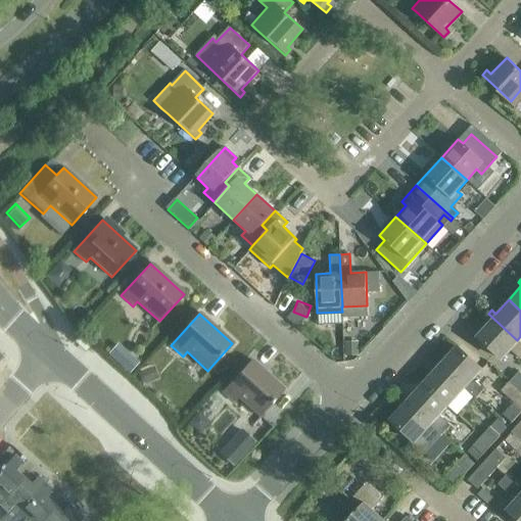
[(520,343),(517,340),(488,314),(485,317),(489,321),(475,336),(501,359),(510,350),(520,360),(520,358),(520,343)]
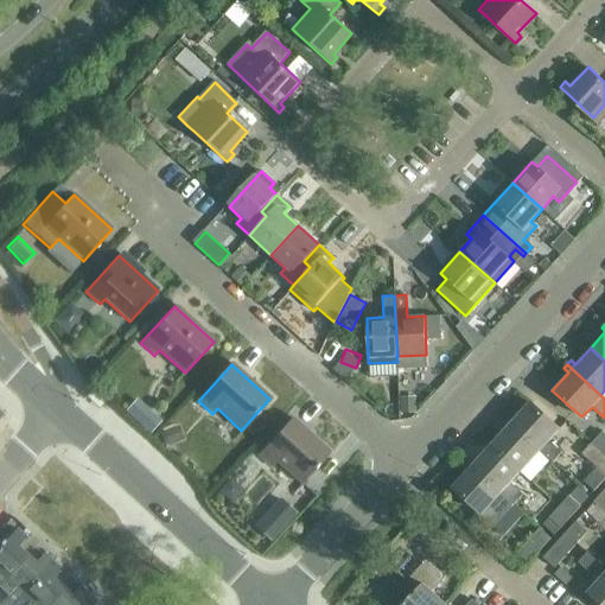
[(509,415),(505,419),(539,450),(551,462),(559,452),(546,440),(556,428),(529,402),(513,420),(509,415)]
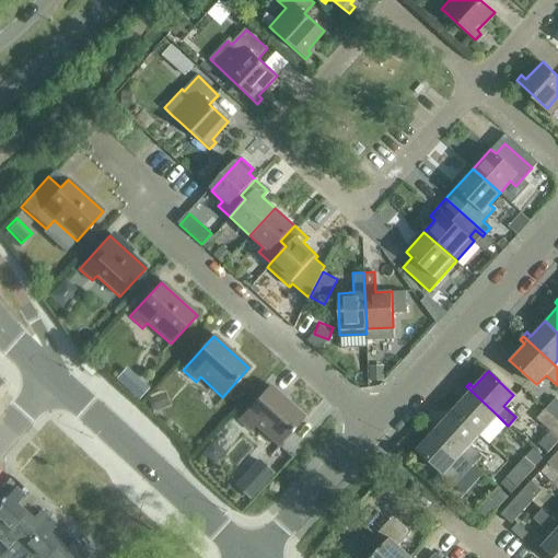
[(254,427),(277,448),(304,418),(268,385),(236,420),(250,431),(254,427)]
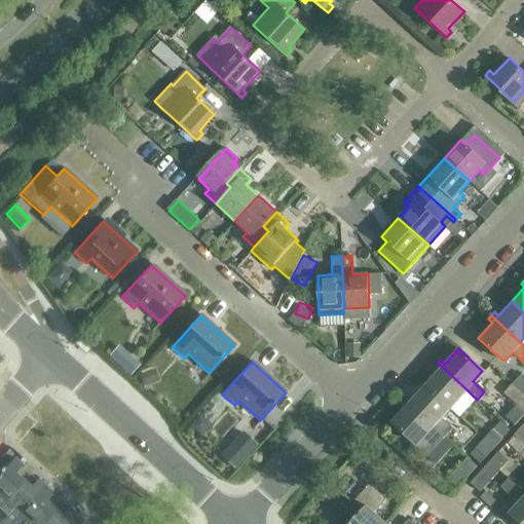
[(438,371),(424,385),(449,408),(466,389),(438,363),(434,367),(438,371)]
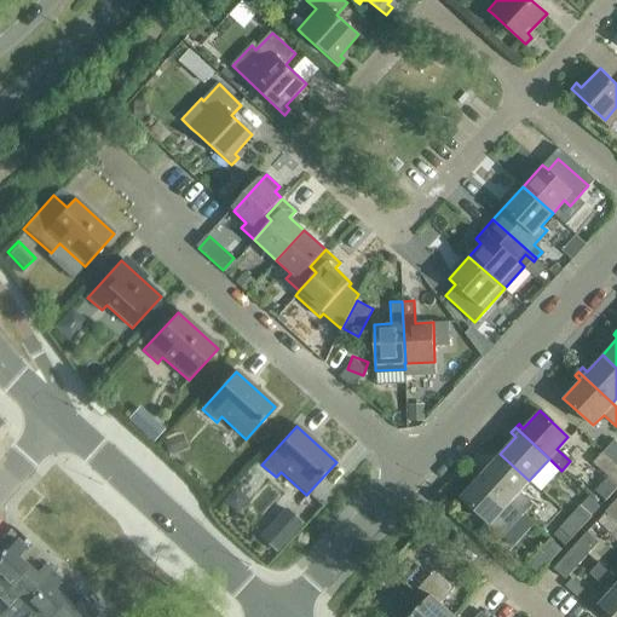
[(182,428),(166,437),(173,451),(189,443),(182,428)]
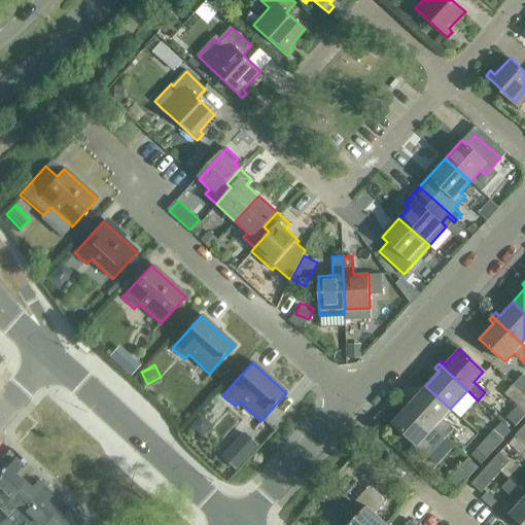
[(524,377),(521,374),(513,383),(524,393),(524,377)]
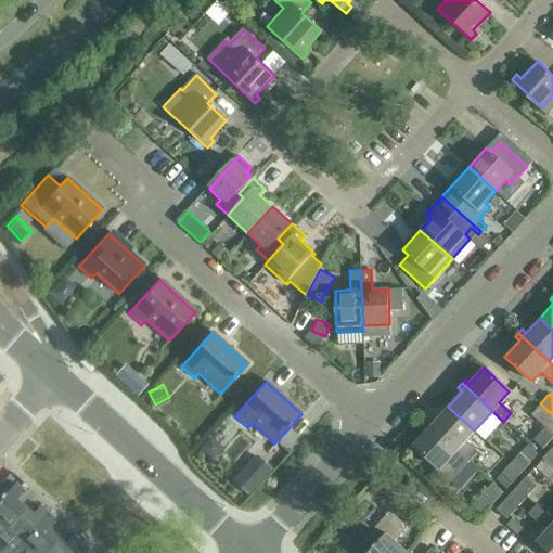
[(552,434),(552,414),(540,403),(530,413),(543,425),(552,435),(552,434)]
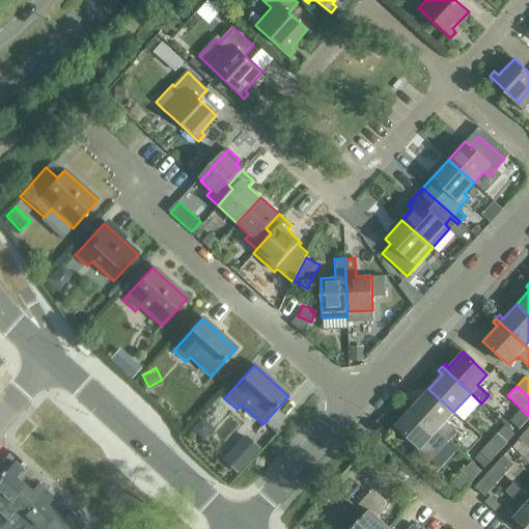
[(411,400),(408,405),(446,440),(455,430),(445,421),(453,412),(428,389),(415,404),(411,400)]
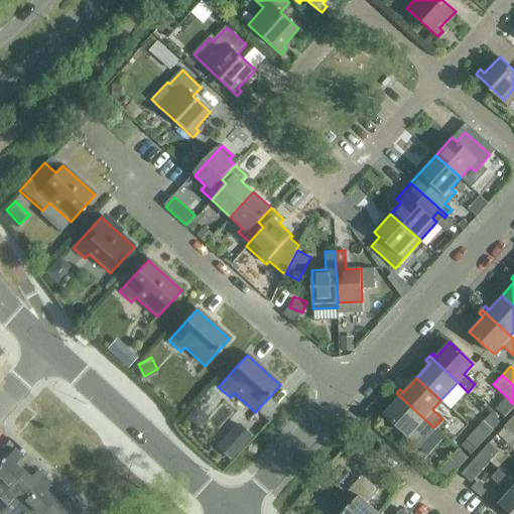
[(276,391),(262,405),(269,412),(283,397),(276,391)]
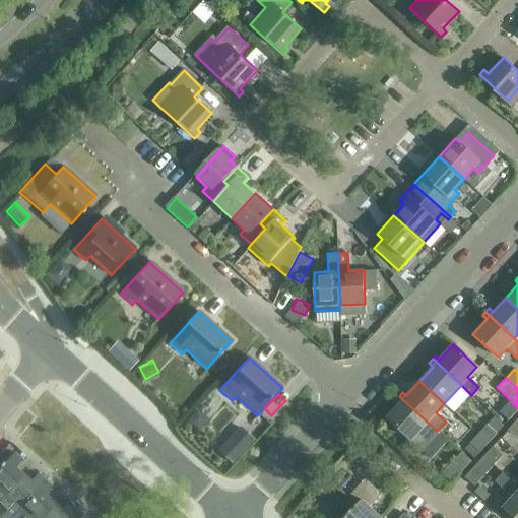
[(437,431),(399,396),(396,399),(400,402),(387,416),(410,438),(406,443),(416,453),(437,431)]
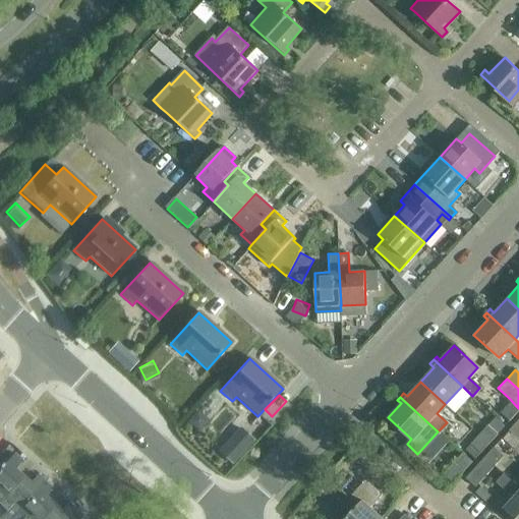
[(499,411),(508,419),(518,408),(510,399),(499,411)]
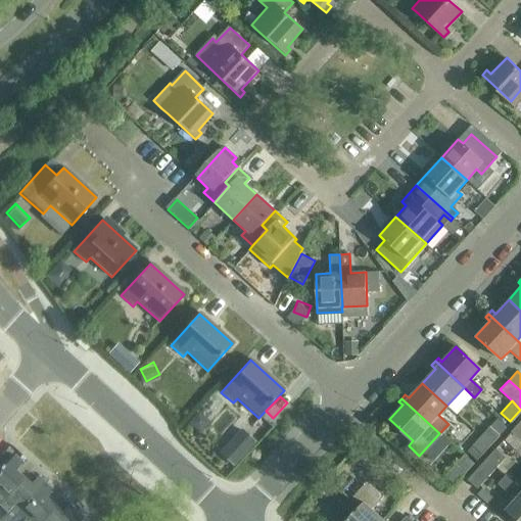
[(520,437),(520,423),(518,422),(510,431),(520,439),(520,437)]
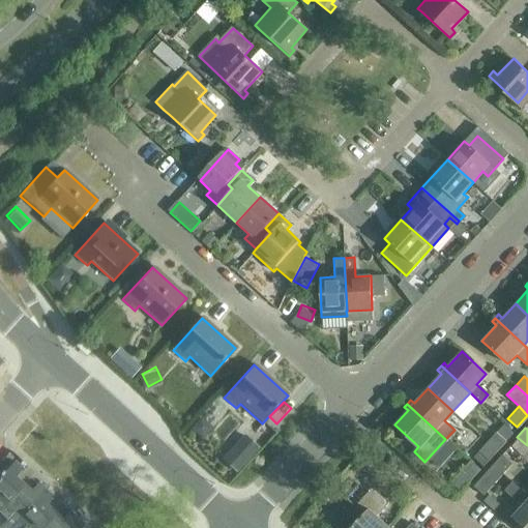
[(495,431),(487,441),(496,450),(505,440),(495,431)]
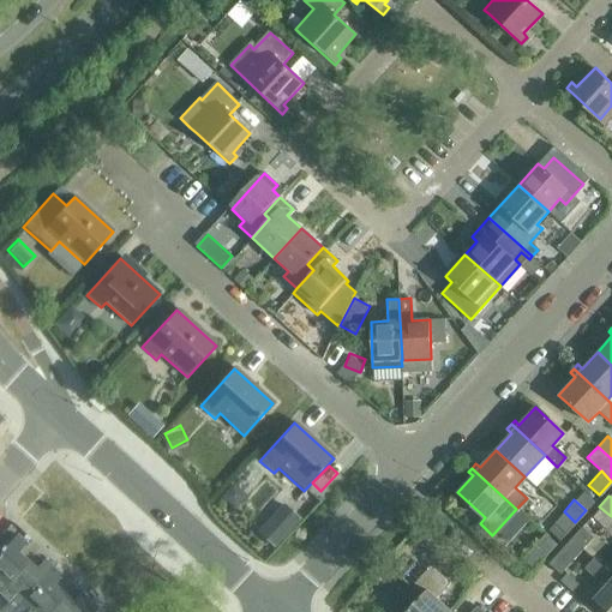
[(282,505),(257,532),(271,544),(295,517),(282,505)]
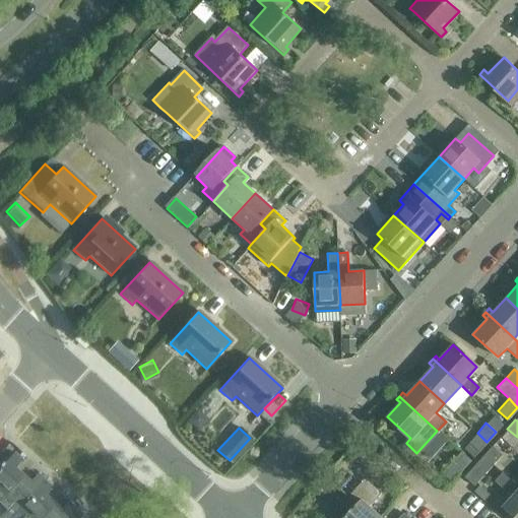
[(487,442),(477,433),(463,448),(473,457),(487,442)]
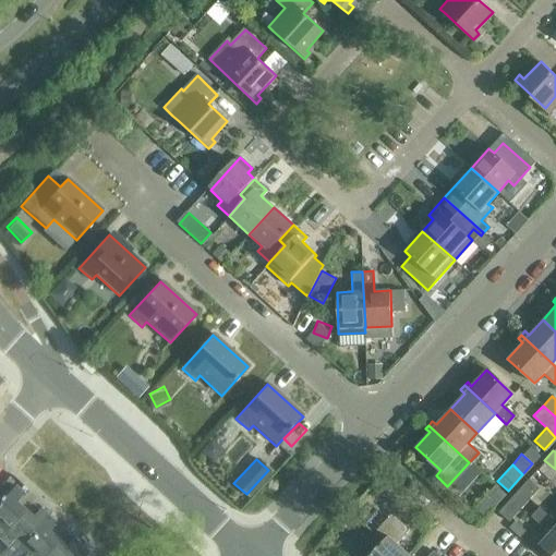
[(528,480),(519,488),(529,498),(538,490),(528,480)]
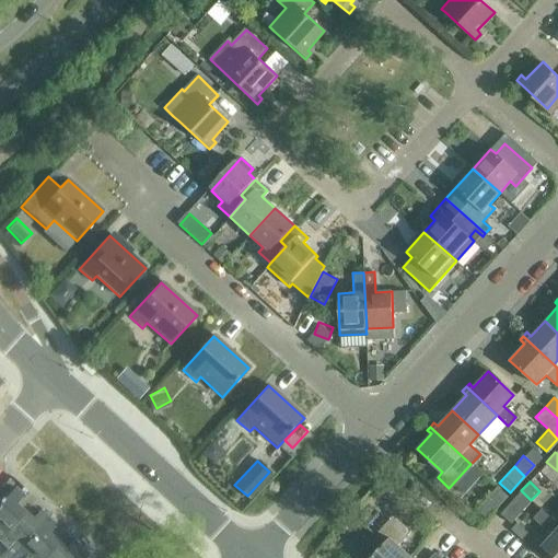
[(0,535),(22,511),(14,503),(22,495),(13,487),(0,500),(0,535)]
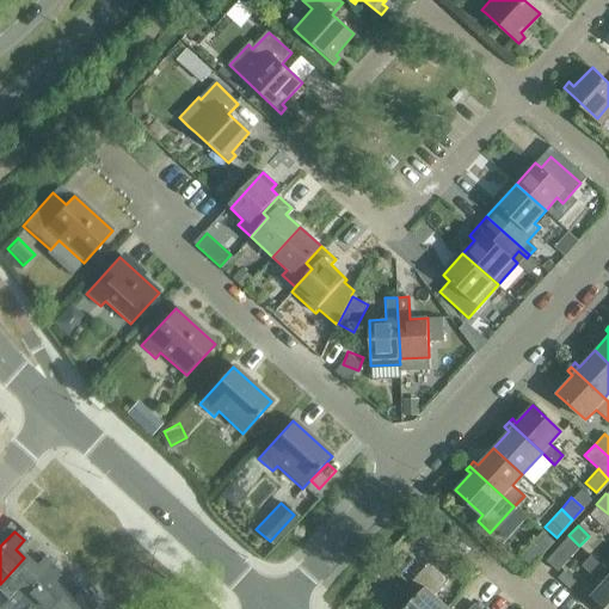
[(520,555),(531,566),(553,542),(542,531),(520,555)]
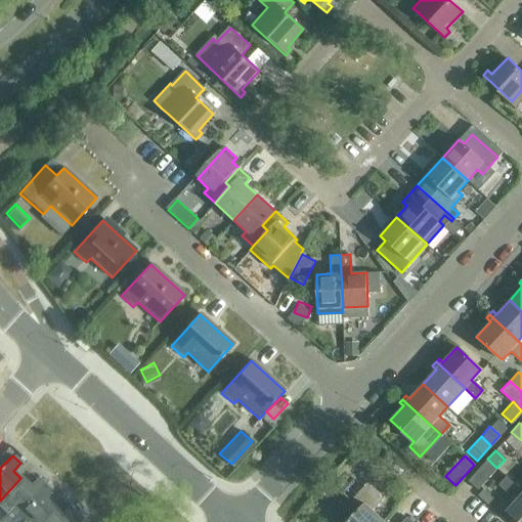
[(496,468),(487,459),(468,480),(477,488),(496,468)]
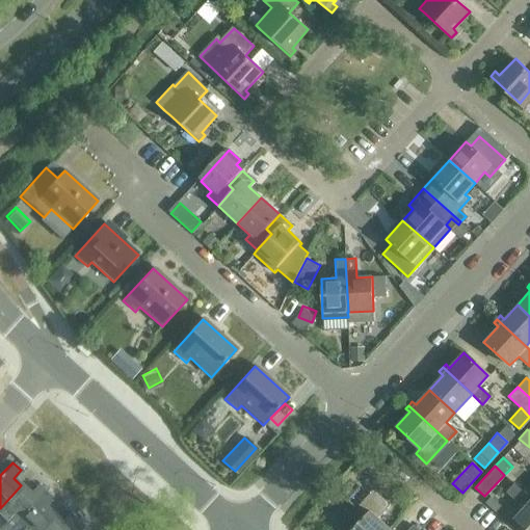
[(0,529),(8,529),(44,491),(36,483),(28,492),(21,485),(0,508),(0,517),(4,521),(0,526),(0,529)]
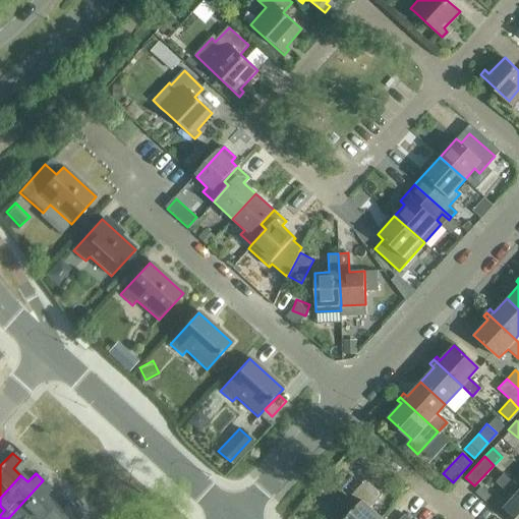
[(378,518),(380,516),(368,506),(381,493),(364,477),(361,480),(352,473),(338,489),(347,497),(329,516),(332,518),(378,518)]
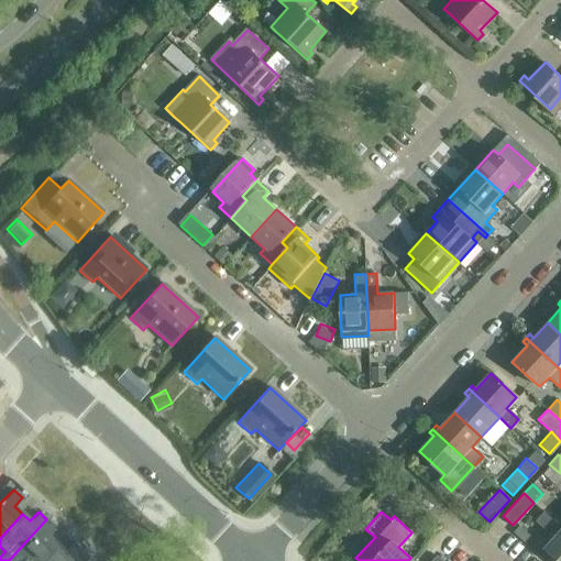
[(39,560),(55,543),(47,536),(55,527),(46,519),(9,560),(39,560)]
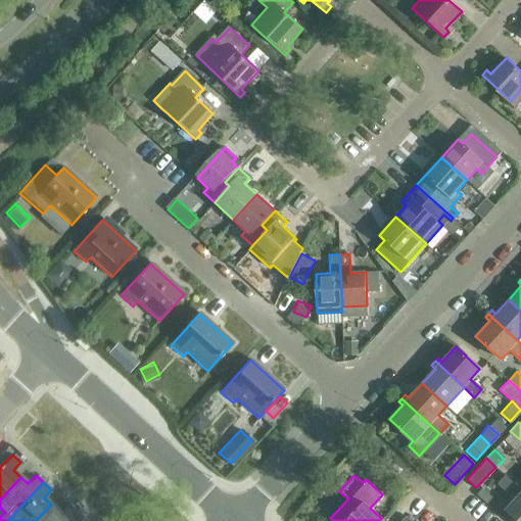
[(520,520),(520,492),(506,510),(517,520),(520,520)]
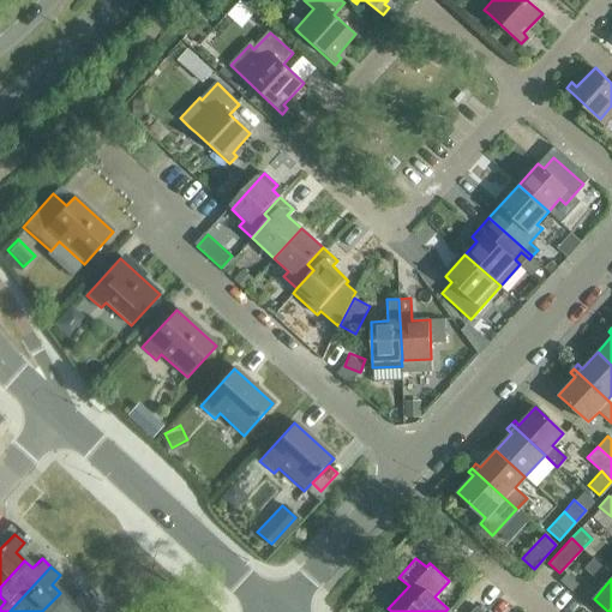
[(75,611),(87,600),(78,592),(70,600),(60,593),(42,611),(75,611)]
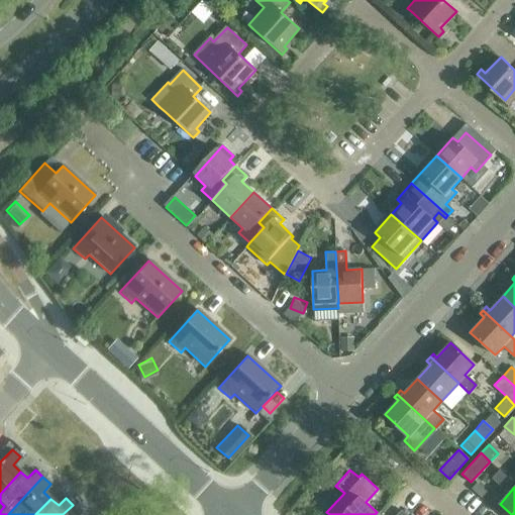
[(78,514),(81,512),(73,505),(63,514),(78,514)]
